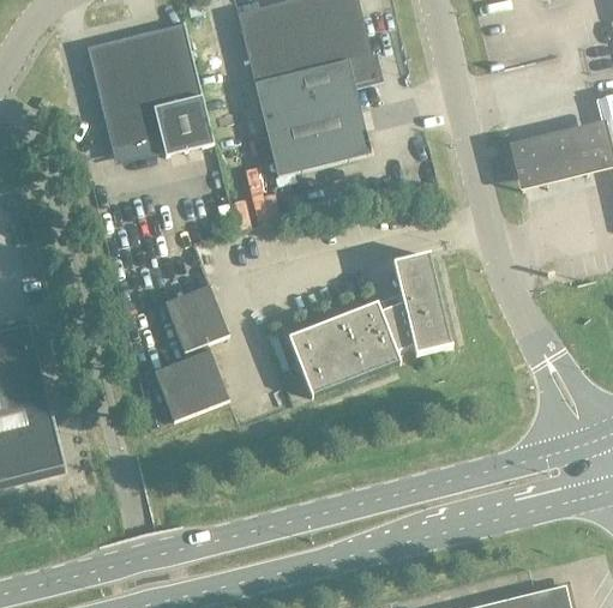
[(368,79),(376,67),(359,0),(287,0),(238,12),(278,175),(372,152),(354,83),(368,79)]
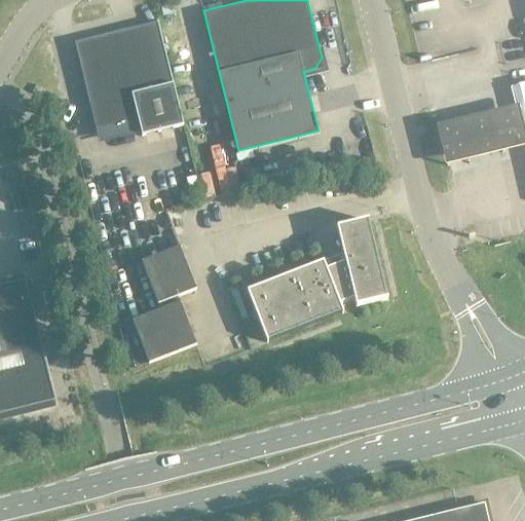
[(158,22),(85,39),(79,48),(100,129),(108,135),(141,126),(142,133),(184,122),(158,17),(157,17),(158,22)]
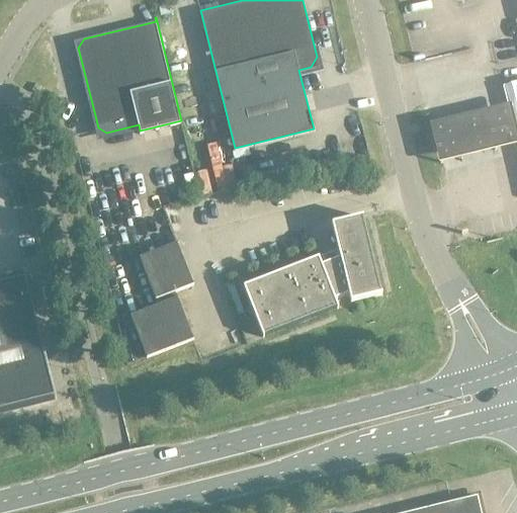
[(516,113),(513,96),(431,115),(440,156),(516,138),(516,113)]
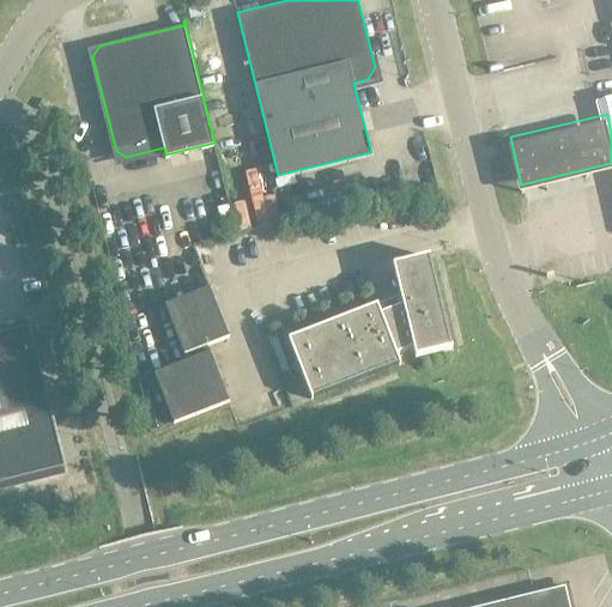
[(430,253),(430,252),(393,261),(403,301),(398,303),(395,297),(385,302),(387,307),(381,309),(377,301),(289,335),(311,395),(313,394),(399,360),(400,360),(397,351),(413,344),(416,353),(453,345),(452,344),(429,254),(430,253)]
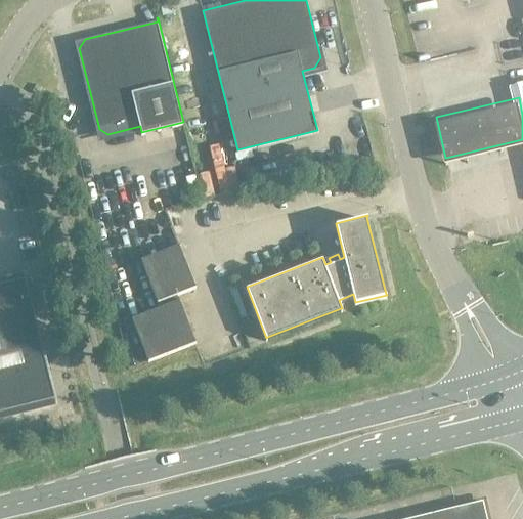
[(180,244),(179,242),(140,257),(158,300),(158,299),(160,305),(132,315),(148,358),(197,340),(195,338),(195,339),(180,299),(180,297),(179,297),(177,292),(197,285),(195,283),(194,284),(179,244),(180,244)]
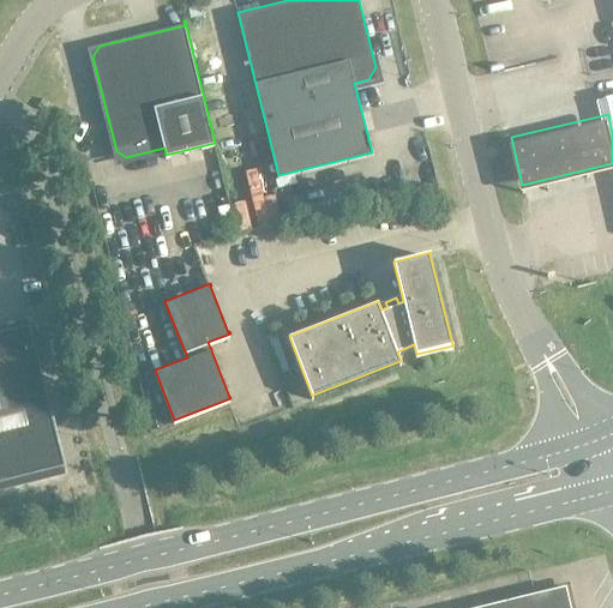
[(0,480),(64,464),(29,323),(0,330),(0,480)]
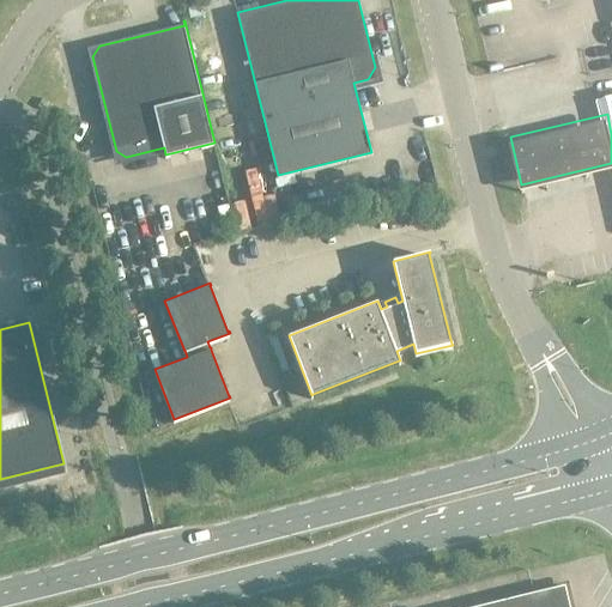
[(465,606),(570,606),(564,583),(465,606)]
